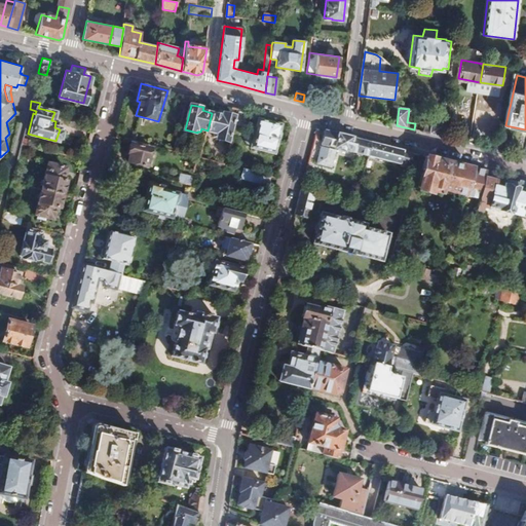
[(246,127),(250,111),(240,109),(236,125),(246,127)]
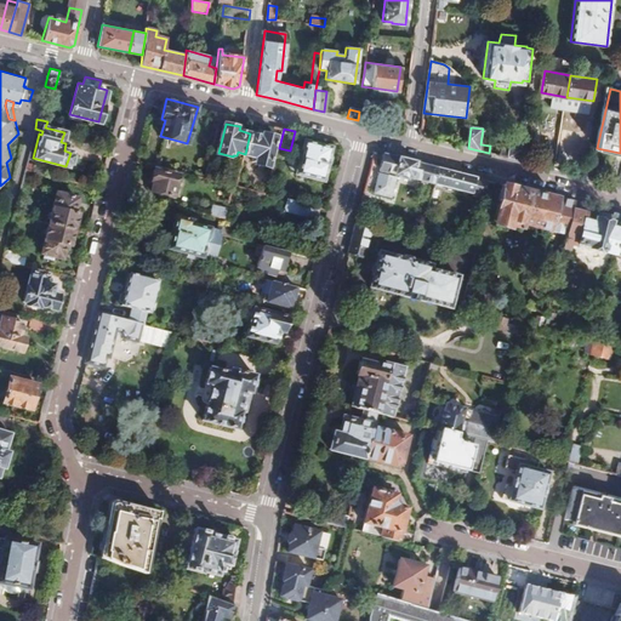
[(262,136),(250,134),(245,154),(254,157),(254,160),(257,161),(257,163),(268,166),(277,136),(263,134),(262,136)]
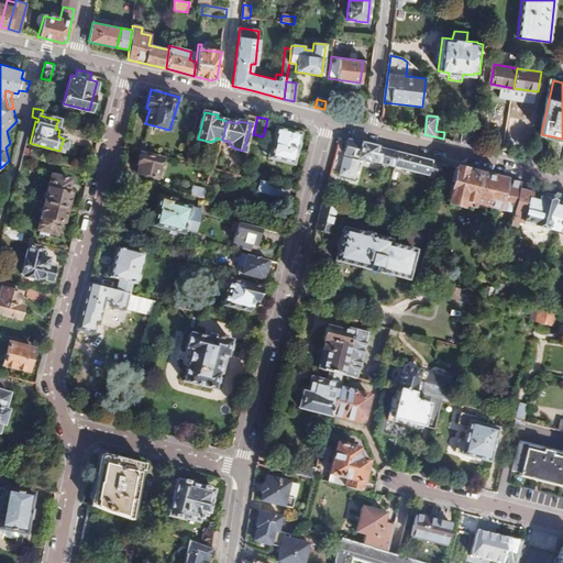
[(277,129),(271,157),(296,165),(304,135),(277,129)]
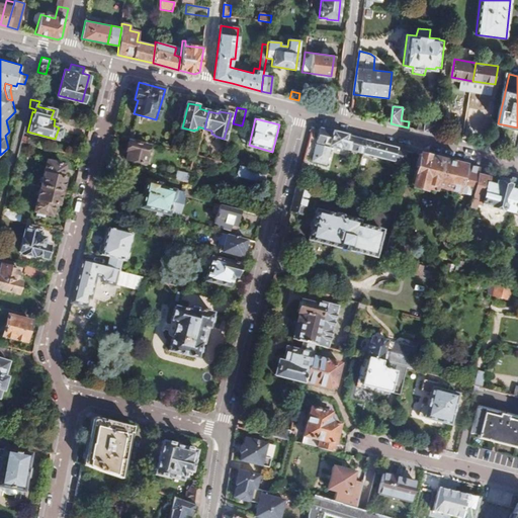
[(317,141),(361,153),(364,140),(320,128),(317,141)]
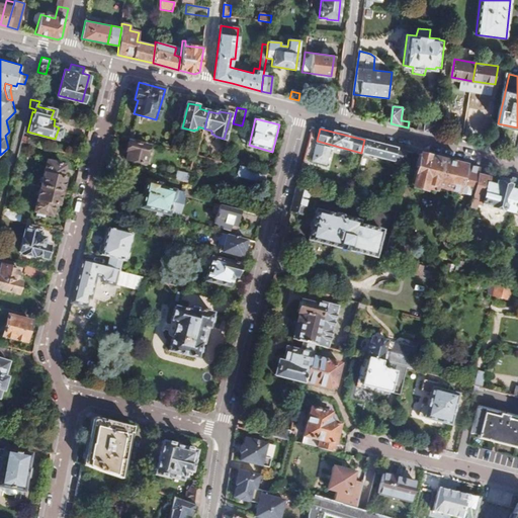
[(364,140),(361,153),(401,162),(404,150),(364,140)]
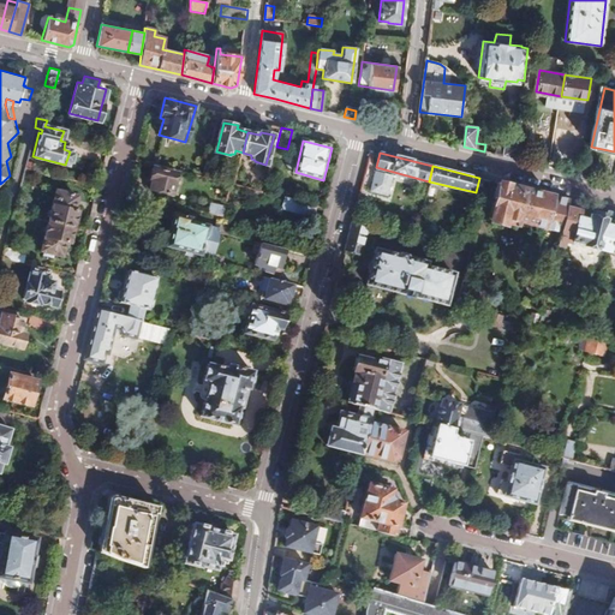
[(153,167),(148,187),(171,193),(175,174),(153,167)]
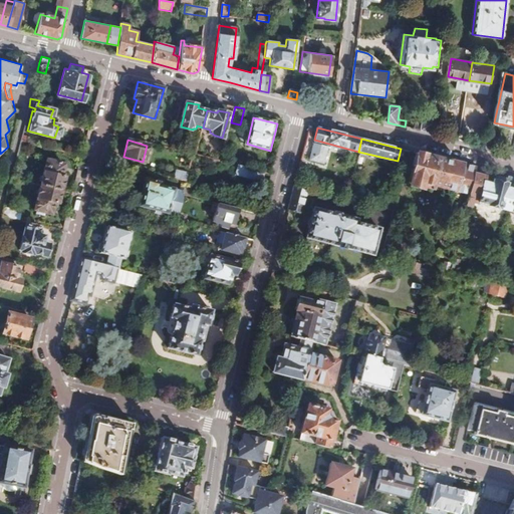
[(476,168),(416,153),(408,183),(411,189),(420,191),(423,188),(433,191),(434,187),(469,196),(474,176),(476,168)]
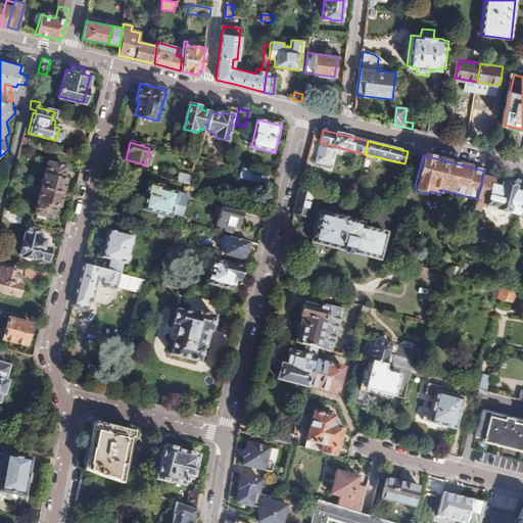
[(39,187),(63,193),(66,180),(61,179),(64,168),(57,165),(58,161),(49,159),(48,162),(46,162),(39,187)]
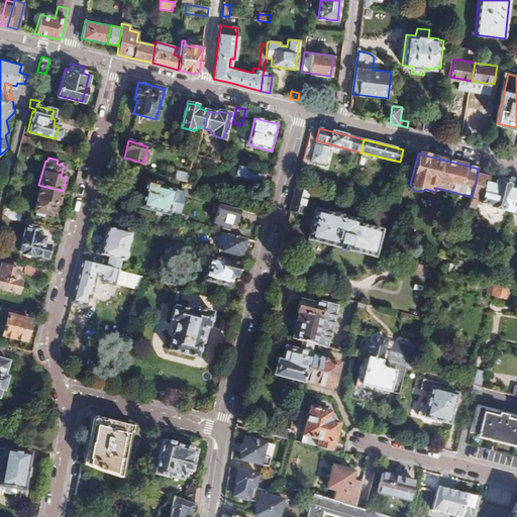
[(221,162),(209,159),(208,164),(219,167),(221,162)]
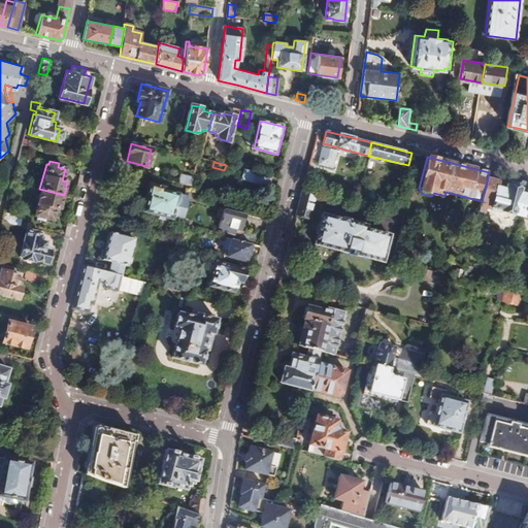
[(269,187),(271,177),(244,170),(242,179),(269,187)]
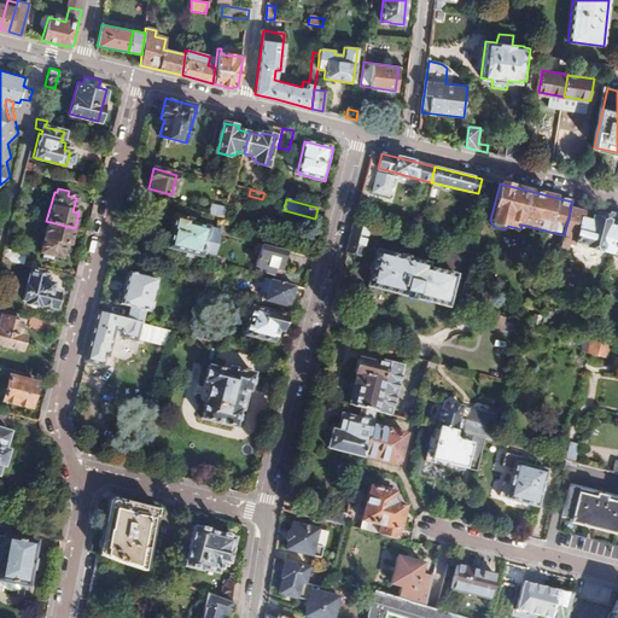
[(214,202),(210,214),(225,217),(227,207),(214,202)]
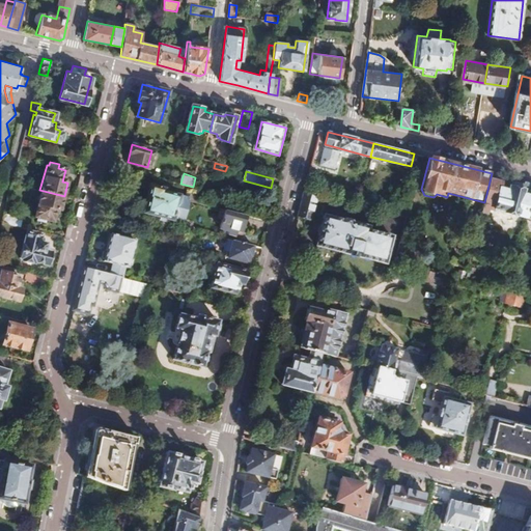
[(487,207),(527,218),(530,197),(530,183),(524,182),(521,190),(509,188),(509,191),(500,189),(501,184),(490,182),(484,202),(482,214),(486,214),(487,207)]
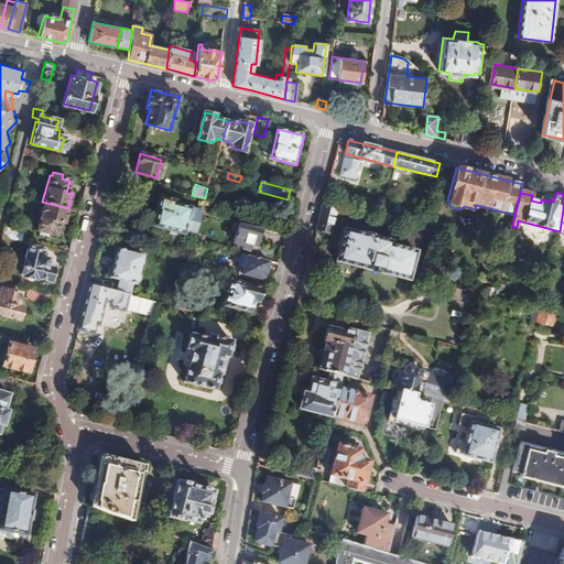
[(183,232),(195,236),(201,213),(212,215),(213,209),(201,205),(198,210),(177,204),(177,202),(160,196),(155,209),(159,210),(155,225),(173,229),(172,235),(182,237),(183,232)]
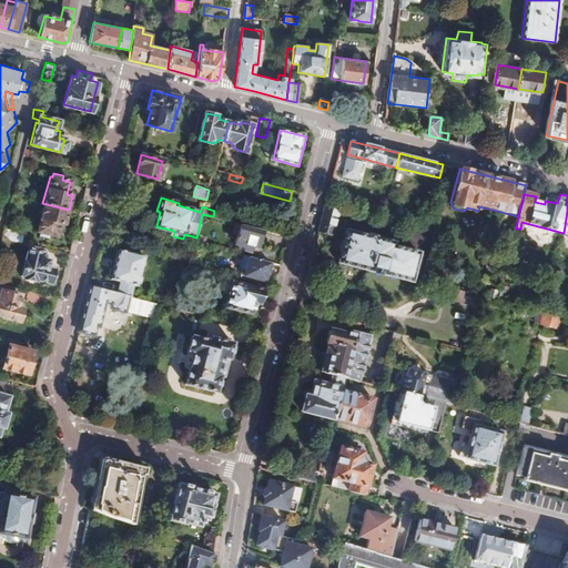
[(64,223),(69,210),(42,203),(36,230),(39,231),(38,235),(47,237),(48,233),(57,235),(60,222),(64,223)]
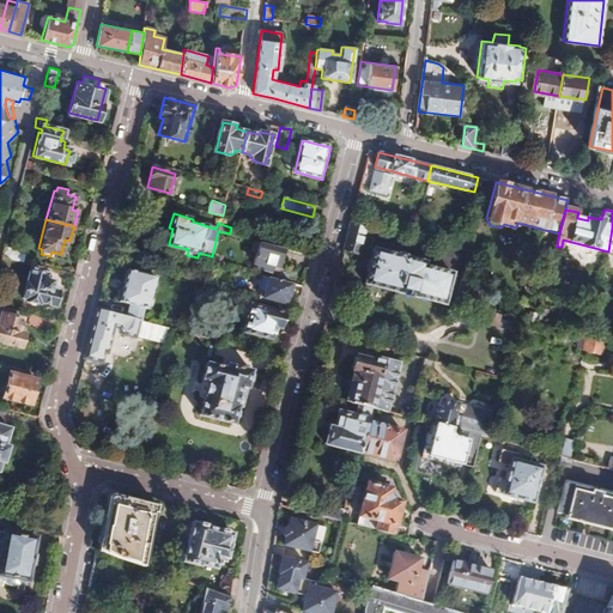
[(352,220),(345,249),(358,252),(363,234),(366,235),(369,225),(352,220)]
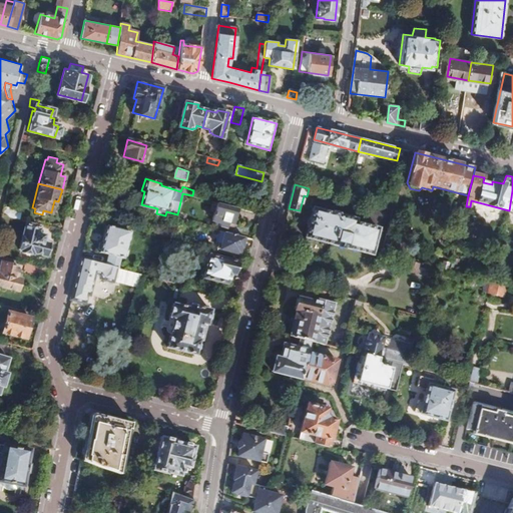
[(234,222),(238,208),(213,201),(211,211),(216,212),(214,220),(218,221),(217,224),(229,227),(231,222),(234,222)]
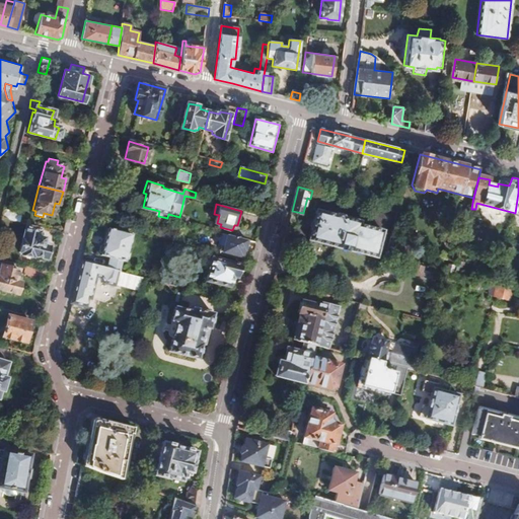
[(10,218),(20,220),(22,213),(4,209),(2,215),(10,218)]
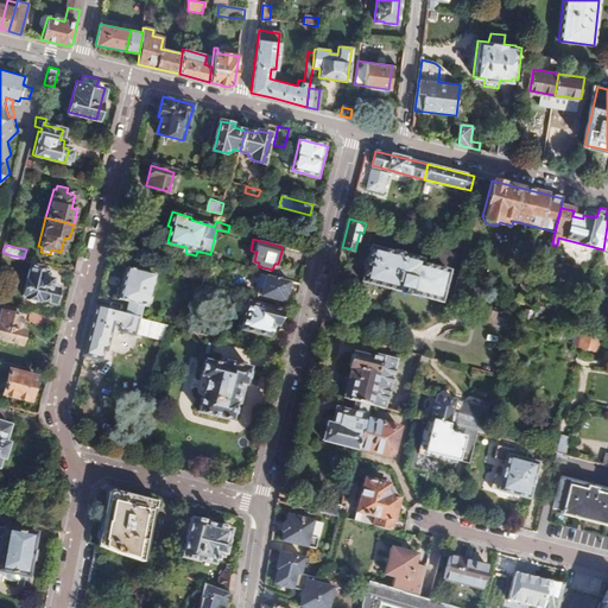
[(369,246),(360,280),(439,302),(448,272),(420,264),(422,259),(369,246)]
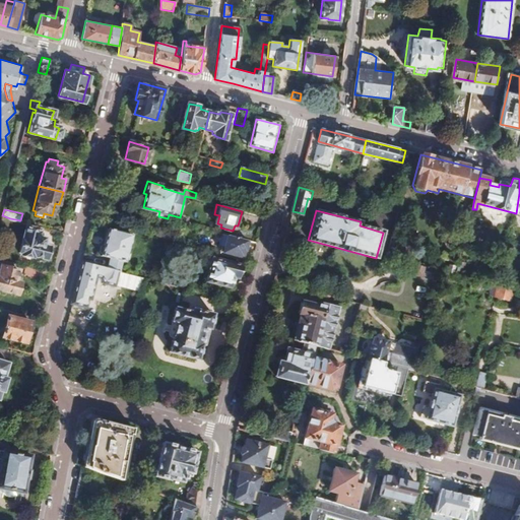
[(2,215),(0,222),(0,223),(8,226),(10,218),(2,215)]
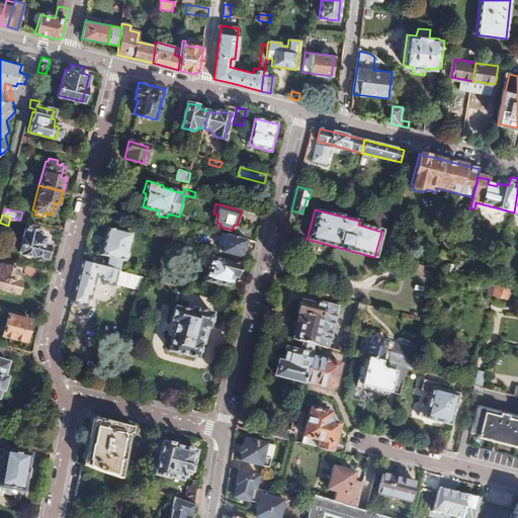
[(27,226),(21,250),(23,251),(23,253),(31,255),(31,253),(45,257),(48,245),(42,244),(45,238),(38,237),(40,230),(27,226)]
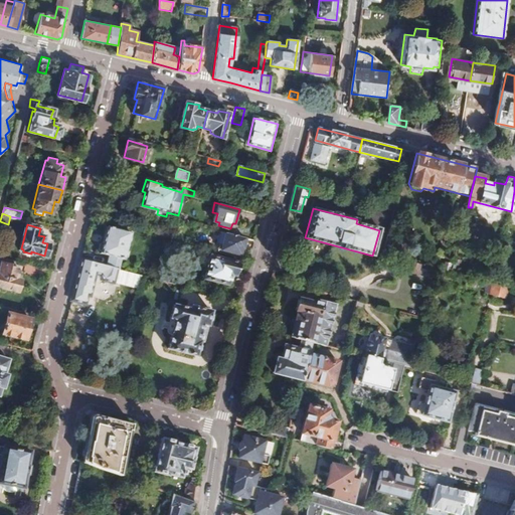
[(109,258),(106,266),(118,269),(120,269),(121,262),(124,263),(132,234),(107,227),(100,255),(109,258)]
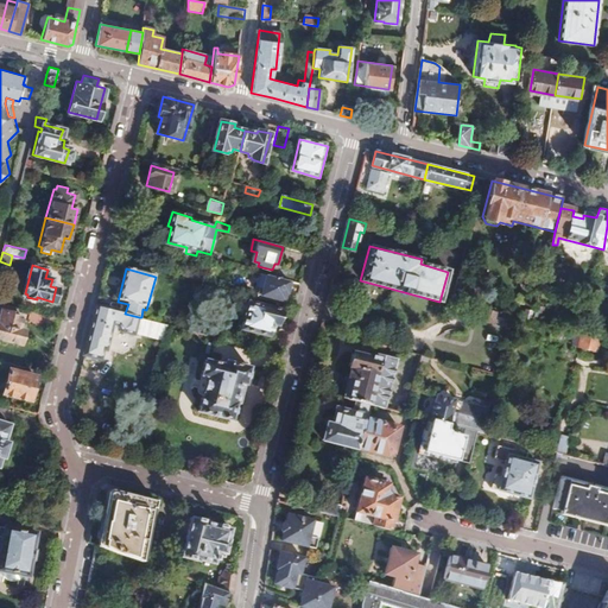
[(291,280),(267,274),(264,286),(261,286),(260,293),(285,301),(286,293),(289,293),(291,280)]
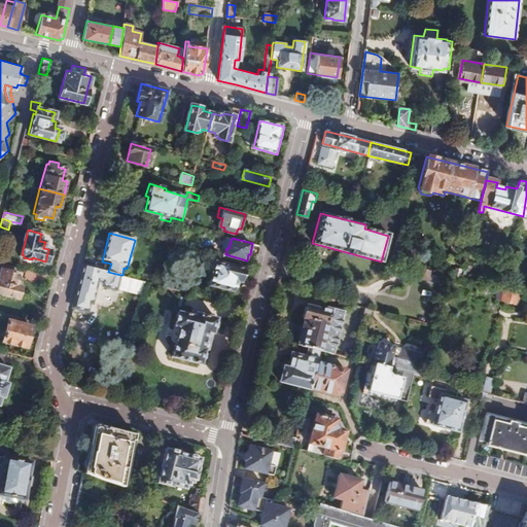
[(216,260),(209,286),(235,292),(238,281),(243,283),(246,269),(216,260)]
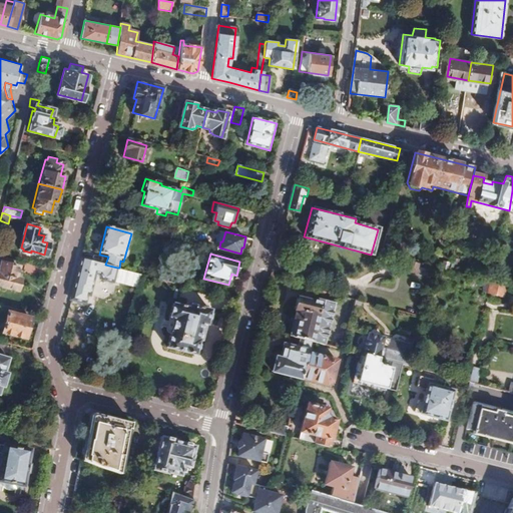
[(81,258),(73,290),(90,295),(95,274),(114,279),(115,274),(117,268),(105,265),(81,258)]
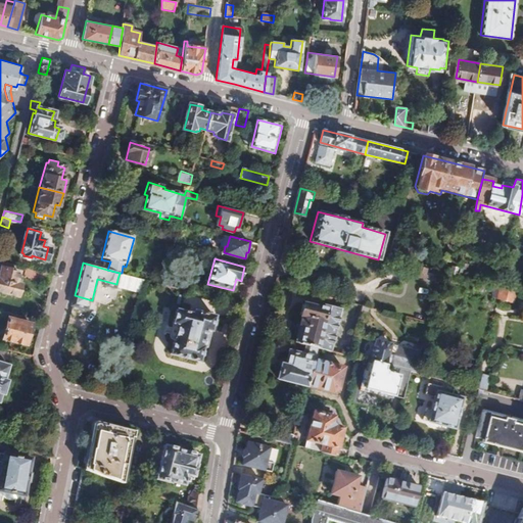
[(32,277),(51,283),(54,273),(27,266),(26,272),(32,277)]
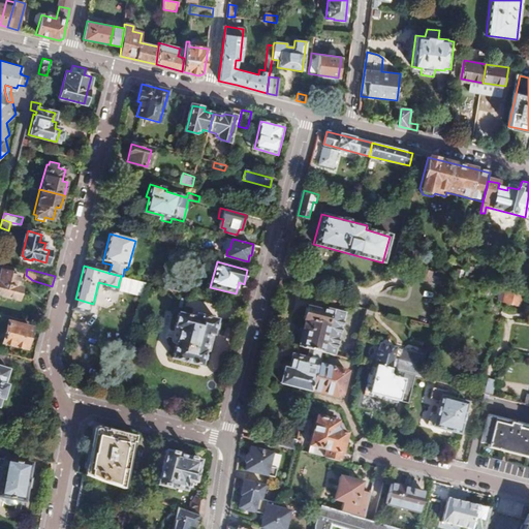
[(0,274),(0,294),(18,300),(21,287),(17,286),(20,274),(2,270),(0,274)]
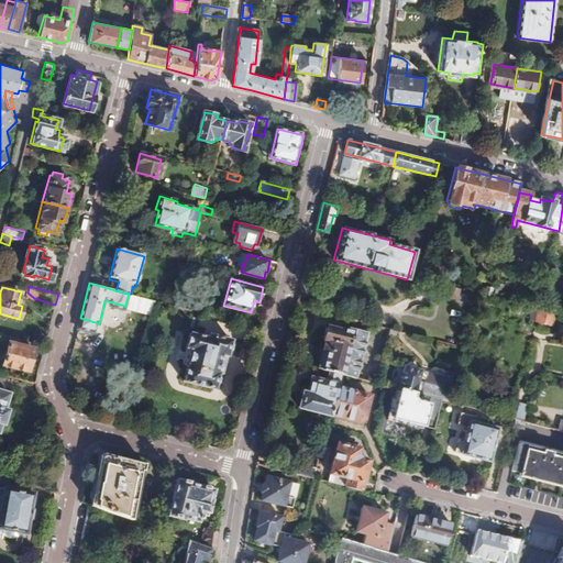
[(459,297),(461,290),(448,287),(446,295),(448,298),(456,299),(459,298),(459,297)]
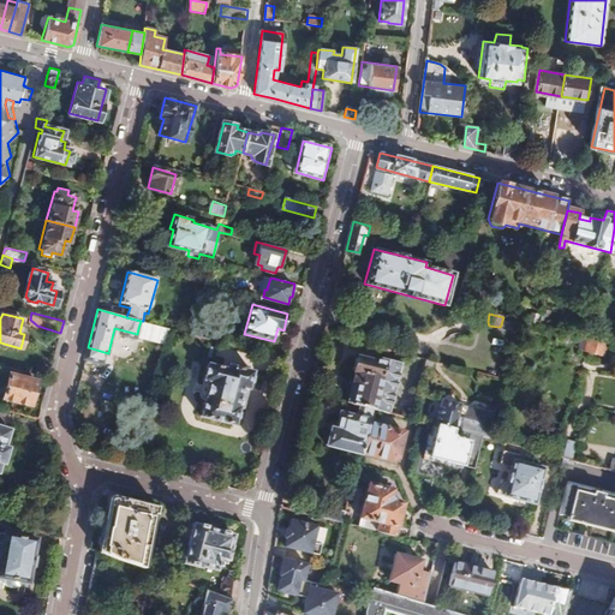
[(520,322),(503,317),(501,324),(518,329),(520,322)]
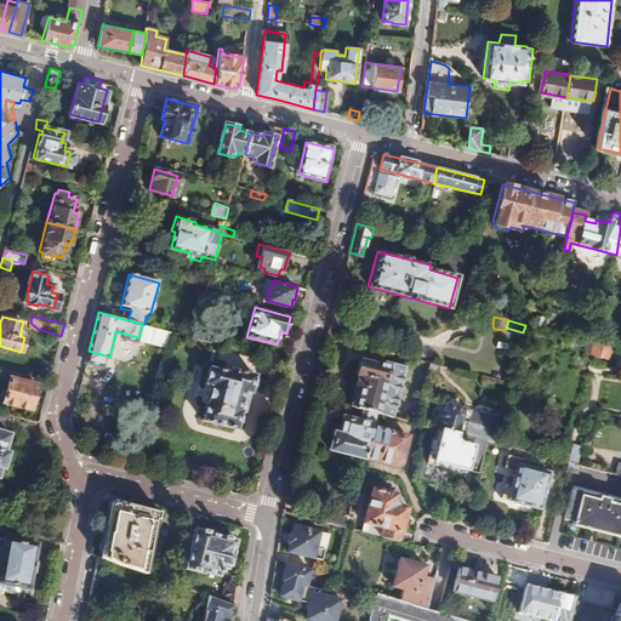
[(142,324),(140,331),(157,336),(158,328),(144,324),(142,324)]
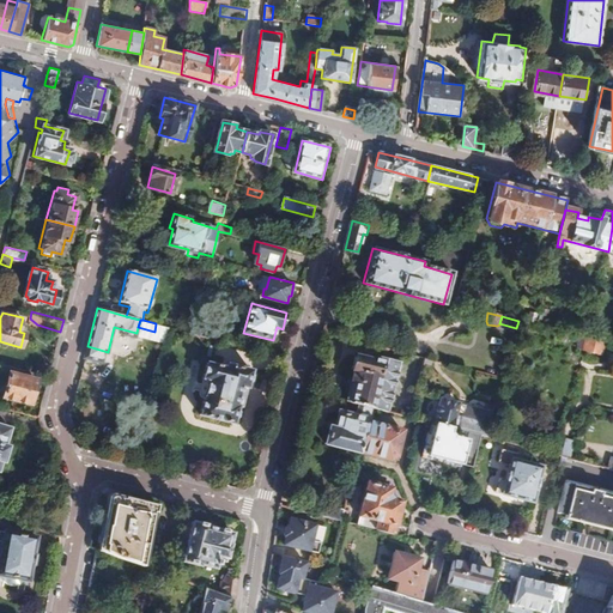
[(556,331),(553,339),(566,341),(571,337),(572,334),(556,331)]
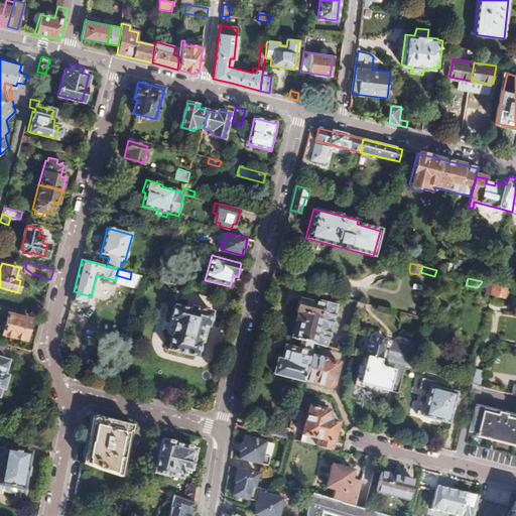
[(492,291),(494,284),(485,282),(484,289),(492,291)]
